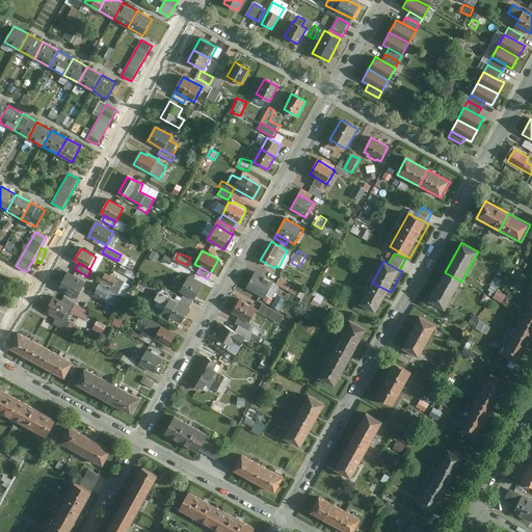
[(274,283),(255,272),(246,287),(266,297),(274,283)]
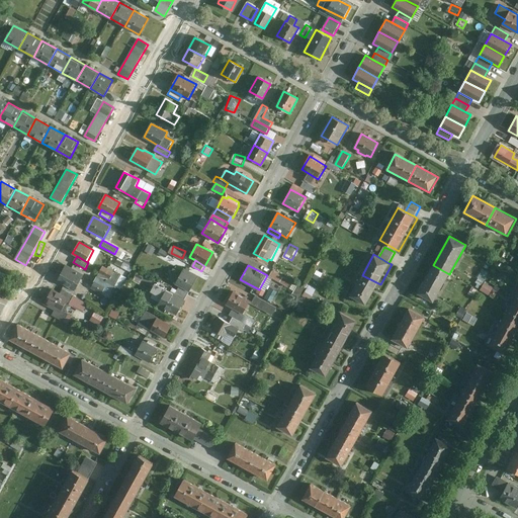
[(449,274),(433,265),(417,295),(434,304),(449,274)]
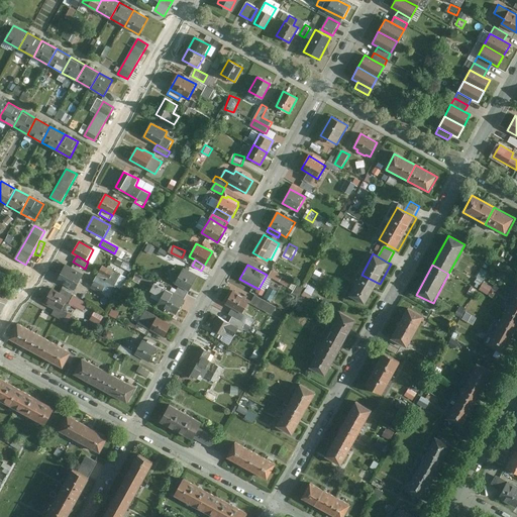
[(84,275),(66,266),(58,280),(65,284),(76,290),(84,275)]
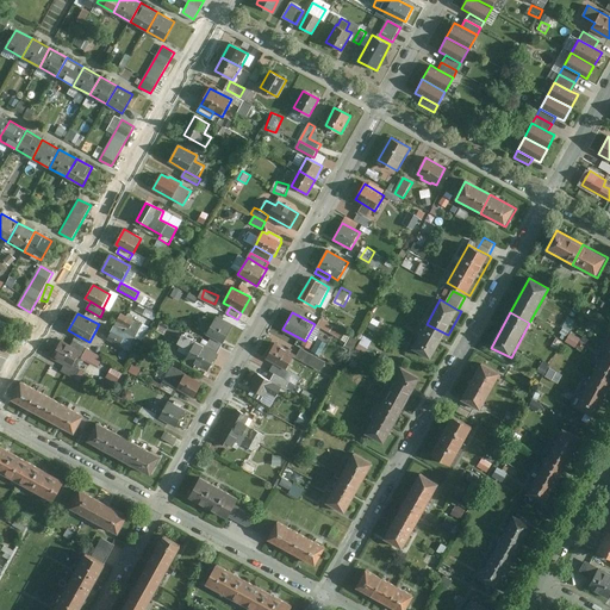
[(135,322),(120,315),(117,322),(130,329),(135,322)]
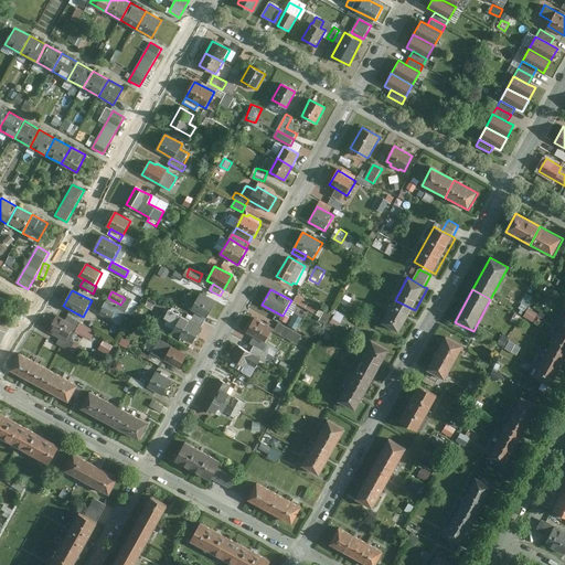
[(190,292),(183,305),(196,311),(209,318),(217,302),(201,294),(199,298),(190,292)]
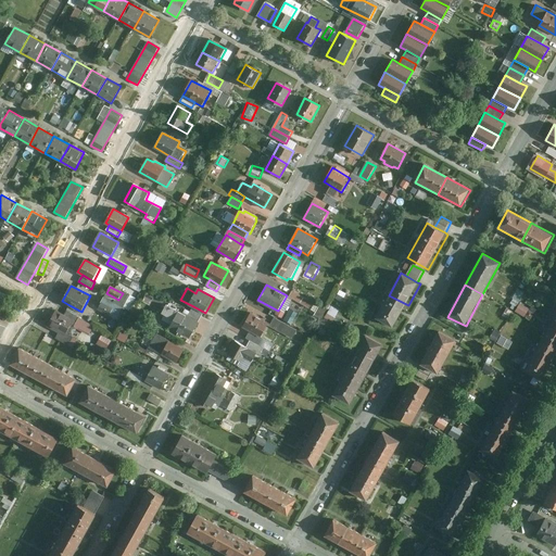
[(520,301),(526,292),(520,289),(515,298),(520,301)]
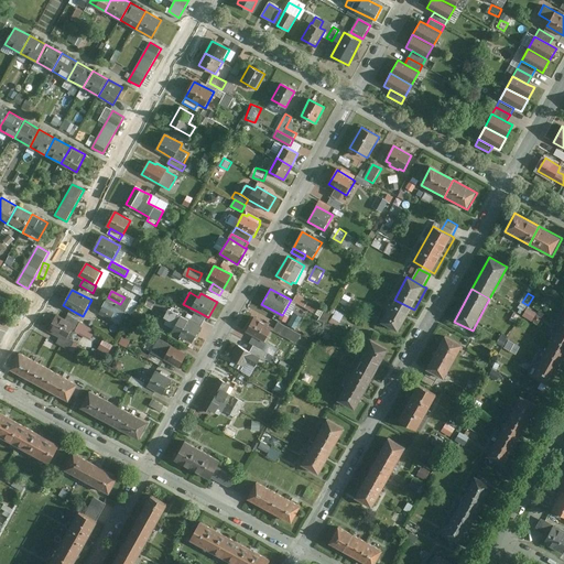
[(318,307),(297,295),(293,302),(315,314),(318,307)]
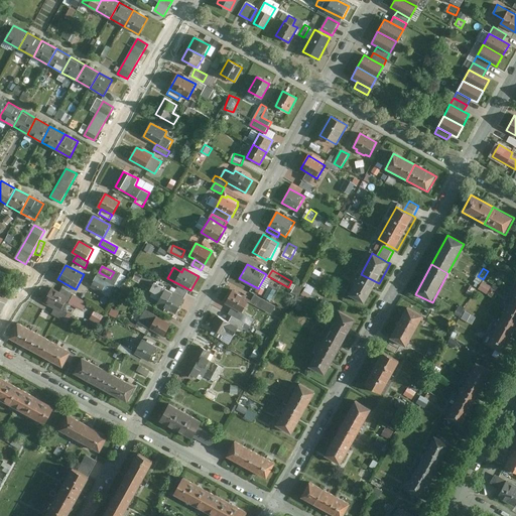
[(361,274),(349,294),(367,304),(379,283),(361,274)]
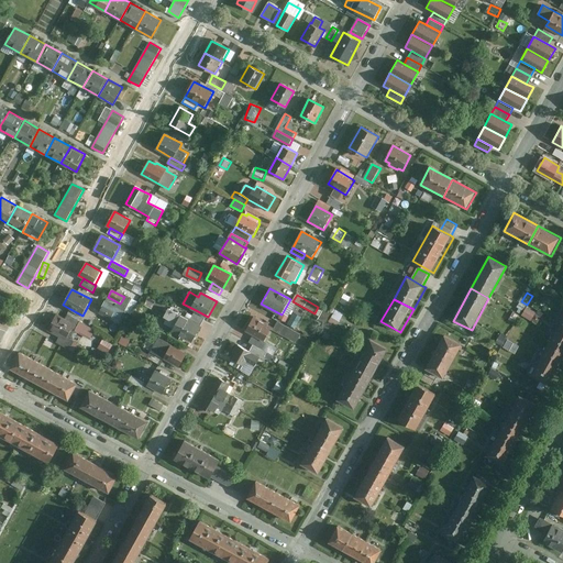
[(114,313),(102,307),(98,315),(111,321),(114,313)]
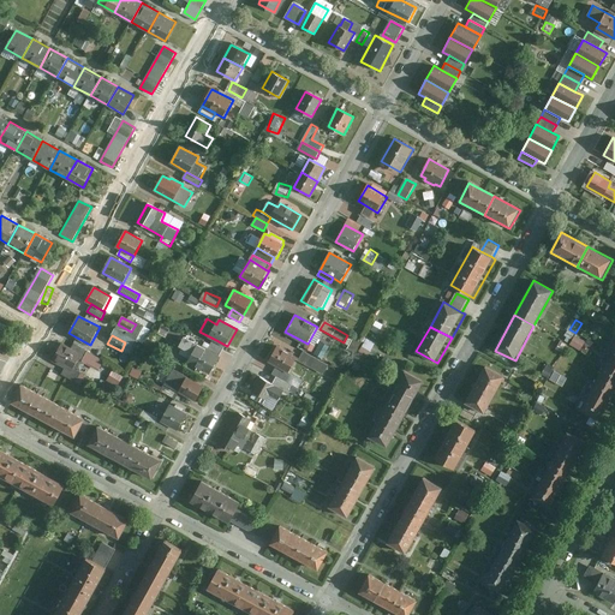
[(577,335),(572,344),(589,353),(593,345),(577,335)]
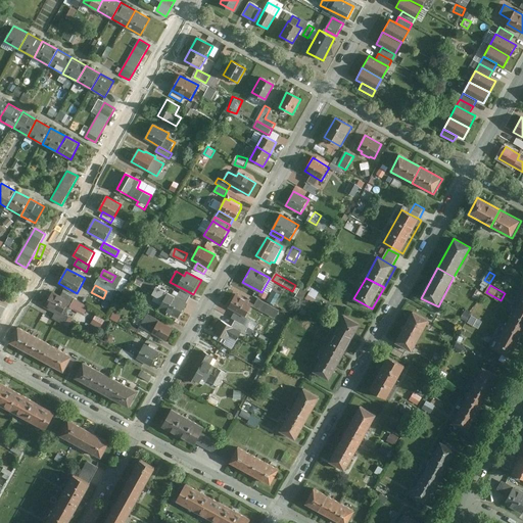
[(78,293),(77,293),(65,287),(63,292),(75,298),(78,293)]
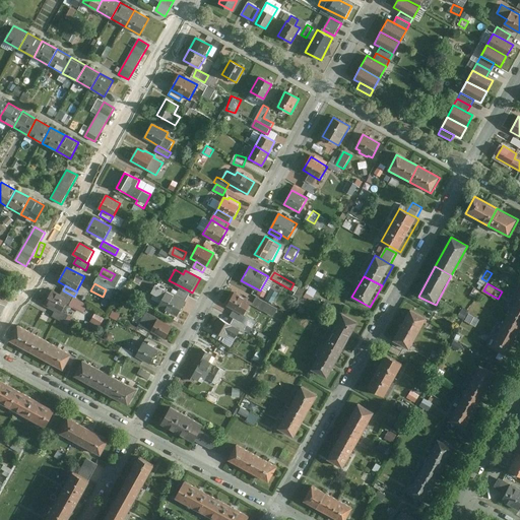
[(176,296),(156,285),(152,294),(163,300),(157,307),(177,318),(187,302),(176,296)]
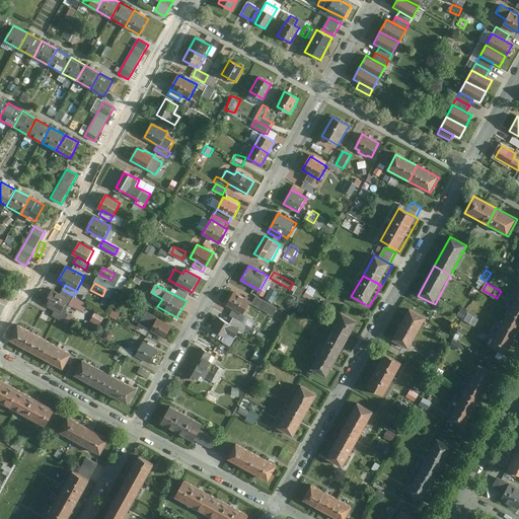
[(192,292),(180,286),(177,291),(189,297),(192,292)]
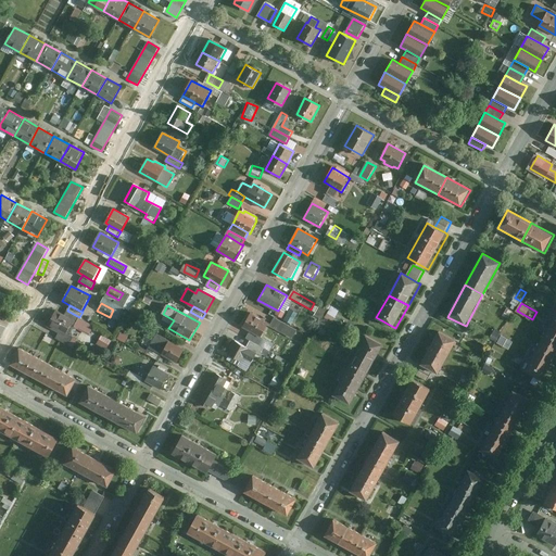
[(79,317),(67,311),(64,316),(74,321),(77,323),(79,317)]
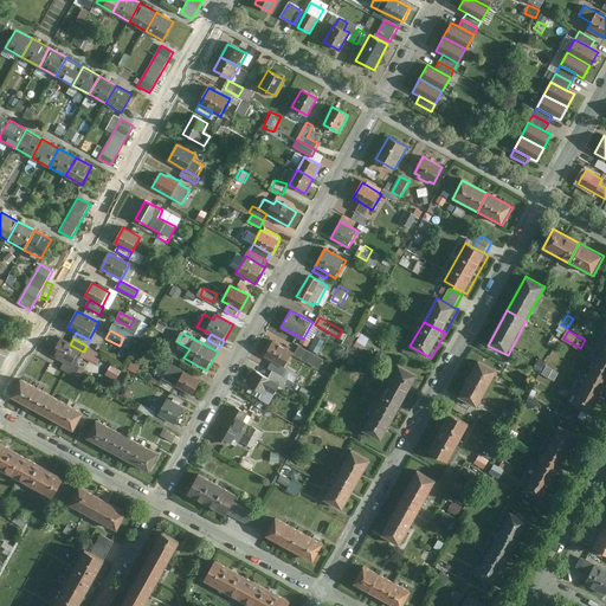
[(70,345),(60,340),(51,356),(64,363),(71,367),(72,363),(81,350),(70,345)]
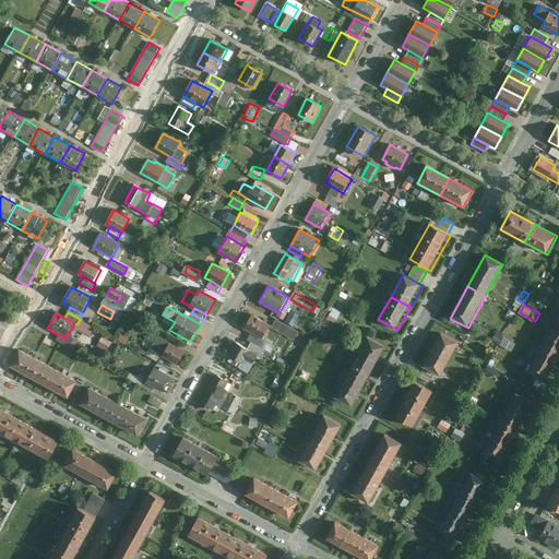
[(203,320),(191,313),(189,318),(201,324),(203,320)]
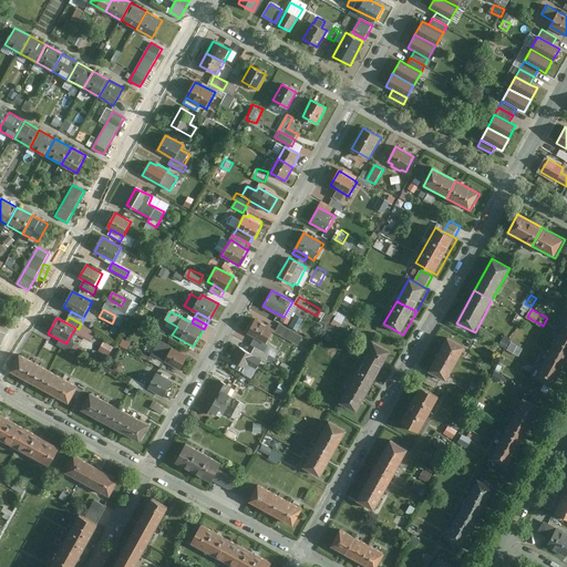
[(566,318),(553,346),(566,353),(566,318)]
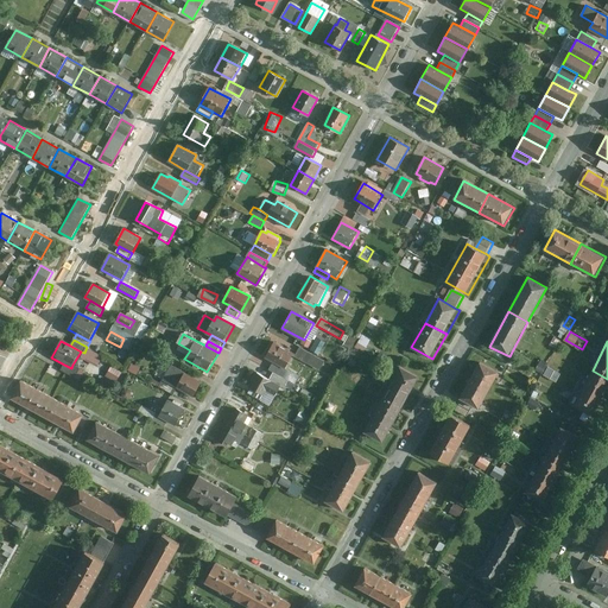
[(273,342),(265,356),(273,361),(286,368),(295,354),(273,342)]
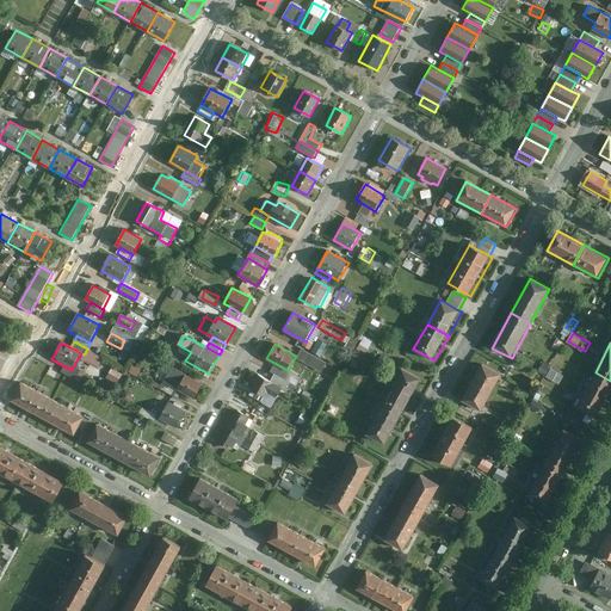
[(12,357),(0,350),(0,370),(4,372),(12,357)]
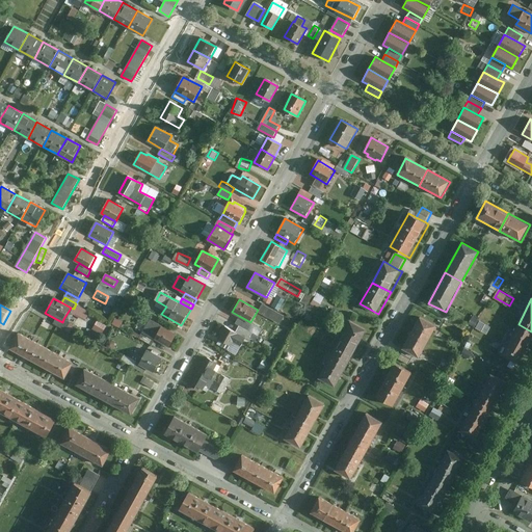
[(494,321),(498,315),(488,309),(484,316),(494,321)]
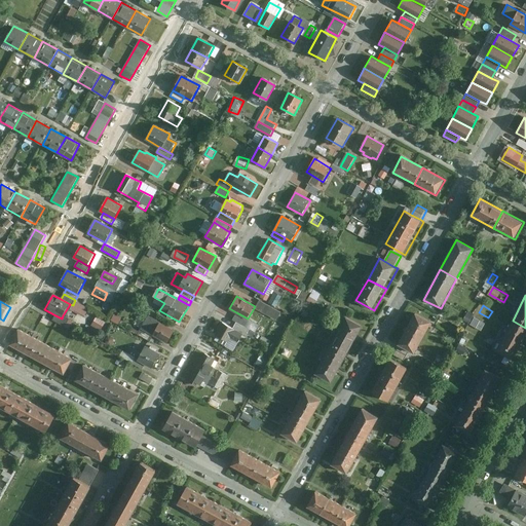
[(248,318),(236,312),(232,321),(236,323),(246,327),(250,320),(248,318)]
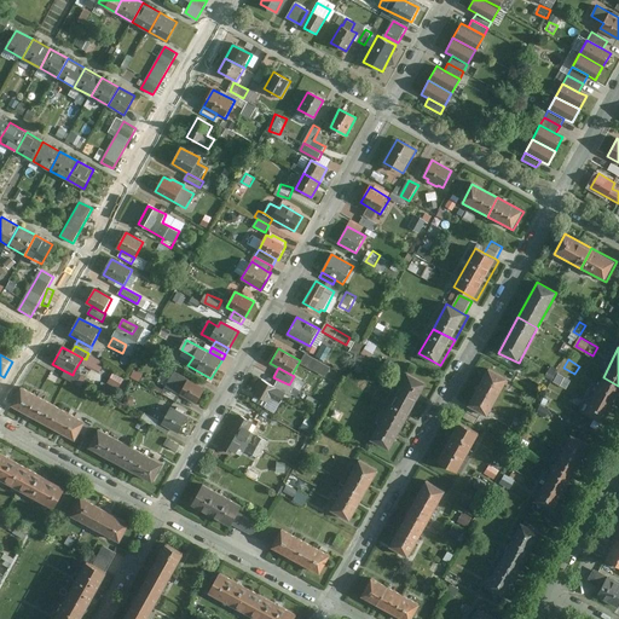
[(489,369),(467,408),(469,409),(481,415),(487,418),(508,380),(489,369)]
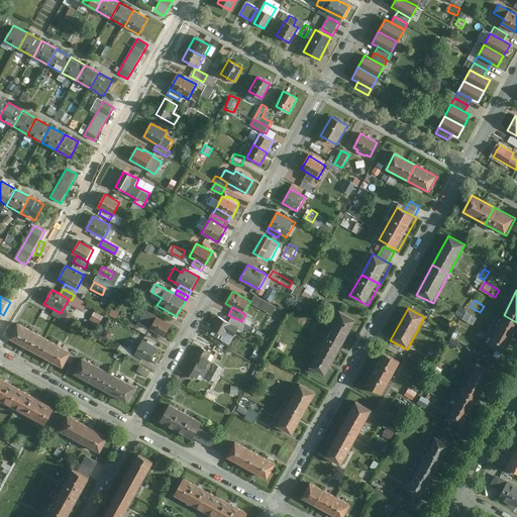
[(69,313),(62,310),(61,313),(55,310),(52,315),(64,322),(69,313)]
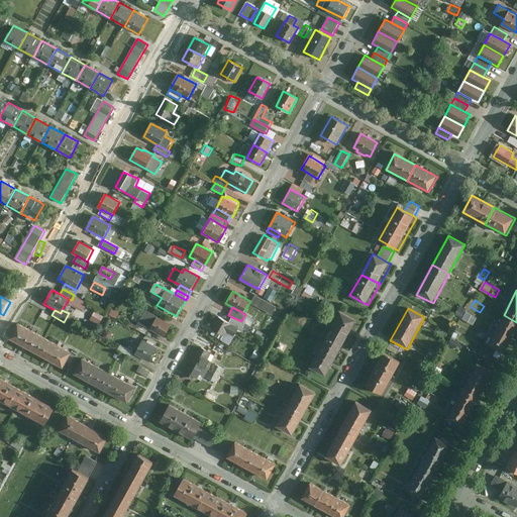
[(93,316),(102,322),(105,316),(96,311),(93,316)]
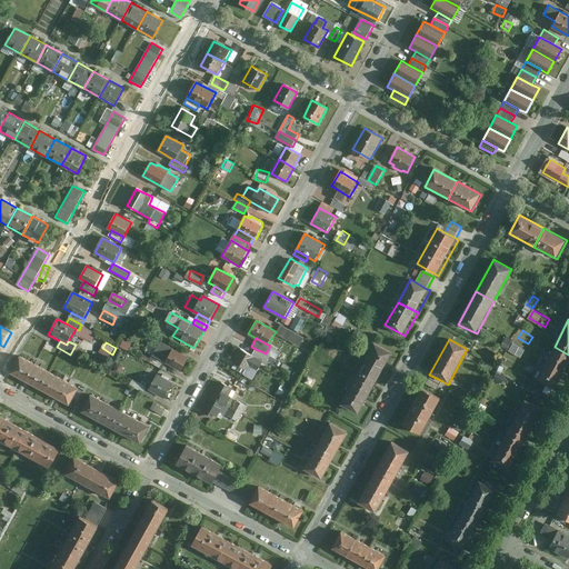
[(160,342),(152,356),(166,363),(181,372),(189,358),(160,342)]
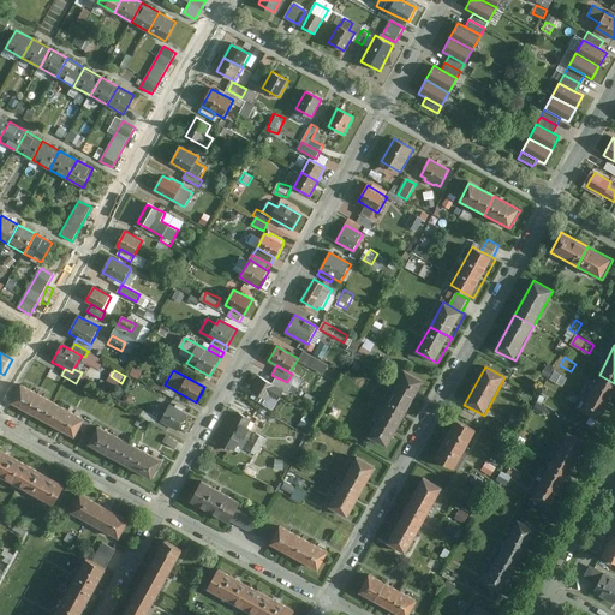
[(396,388),(418,399),(427,383),(405,371),(396,388)]
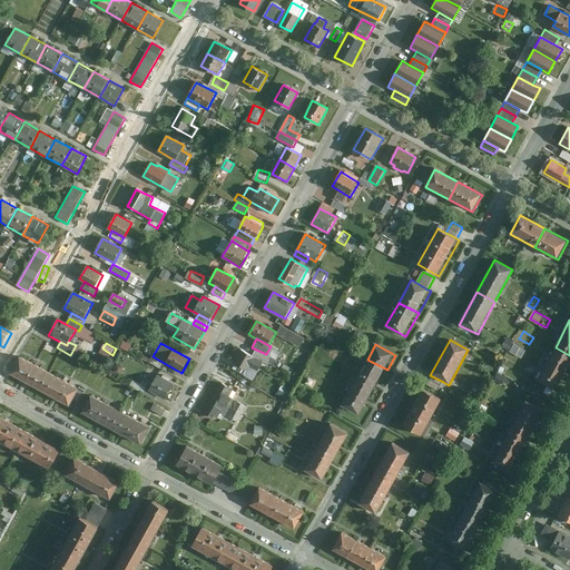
[(537,382),(556,392),(569,364),(569,355),(556,347),(537,382)]
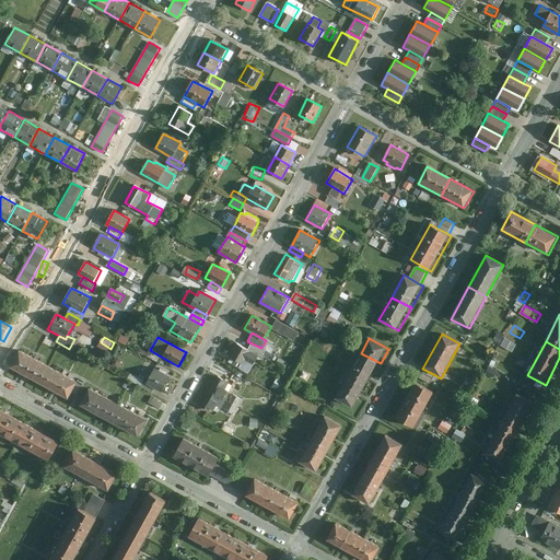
[(248,350),(236,343),(229,357),(235,360),(233,365),(241,370),(246,361),(255,365),(257,360),(259,356),(248,350)]
